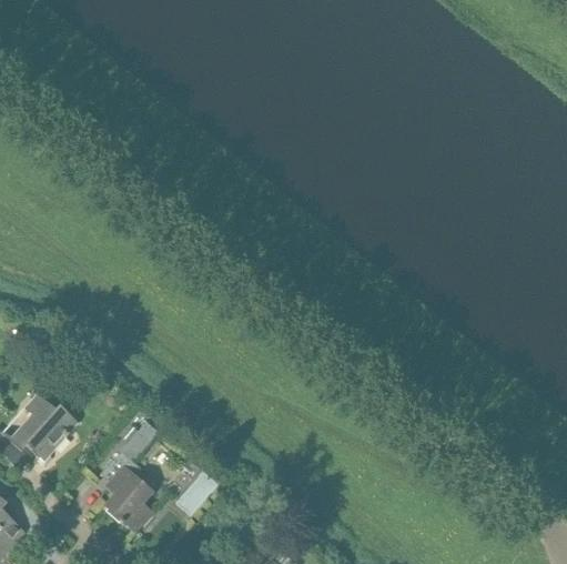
[(78,422),(74,419),(59,404),(54,409),(40,396),(28,410),(31,413),(10,437),(0,427),(0,451),(20,469),(34,452),(44,460),(78,422)]
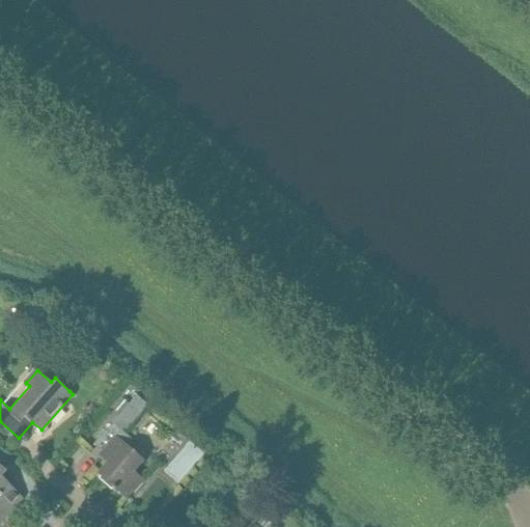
[(115,418),(95,440),(104,447),(113,455),(110,460),(101,470),(128,494),(144,476),(136,469),(144,459),(128,443),(131,439),(134,435),(123,426),(148,399),(139,391),(130,401),(121,412),(115,418)]
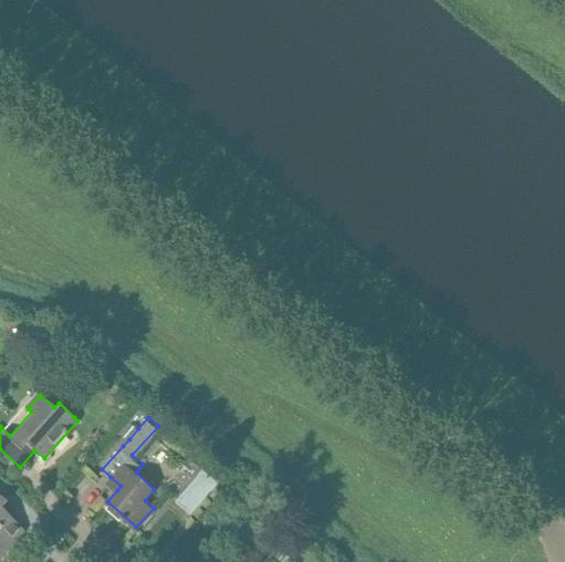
[(138,428),(132,422),(122,433),(129,439),(138,428)]
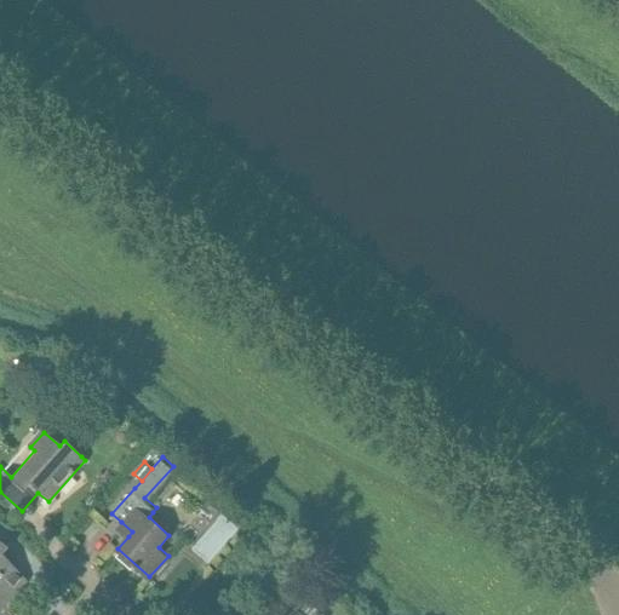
[(231,532),(217,519),(201,538),(216,550),(231,532)]
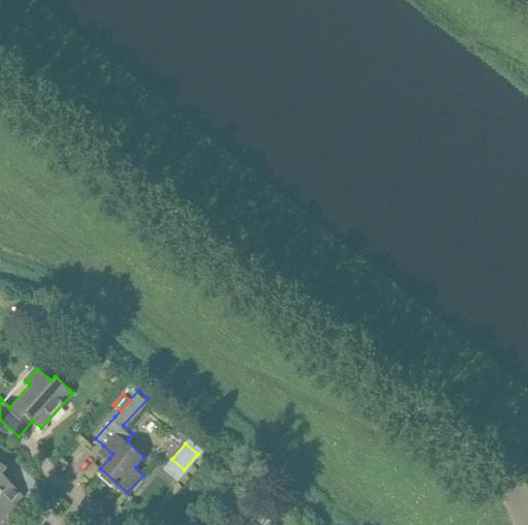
[(0,514),(8,504),(10,505),(22,493),(0,473),(5,468),(0,463),(0,514)]
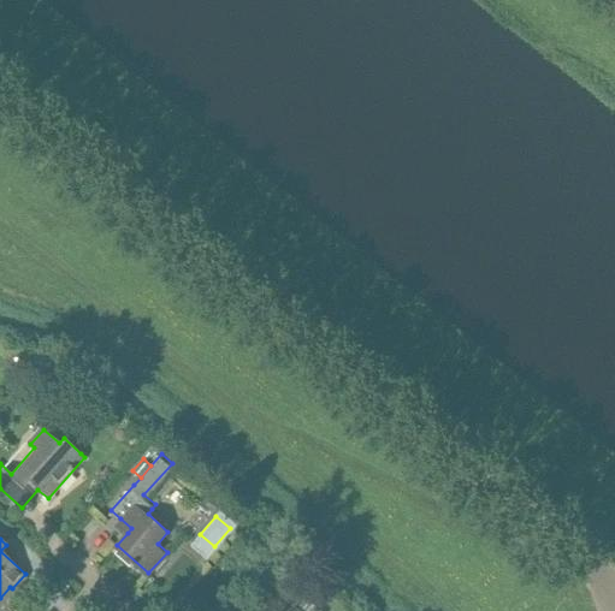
[(306,576),(291,577),(293,587),(307,586),(306,576)]
